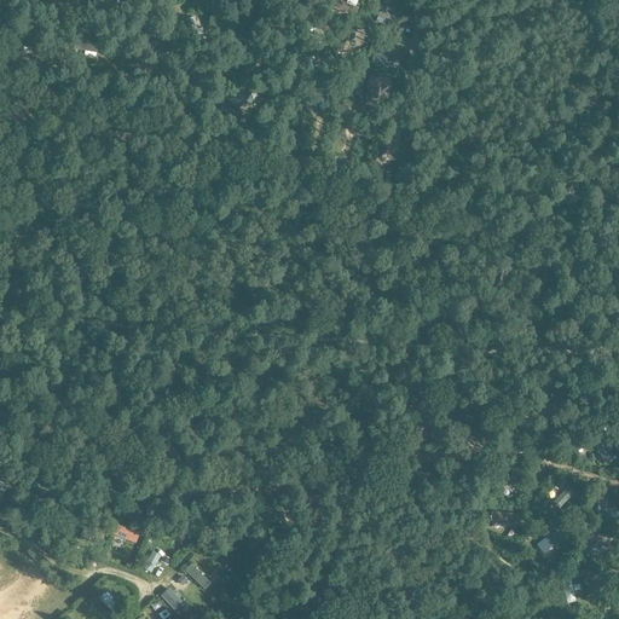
[(330,0),(325,0),(323,5),(345,18),(350,11),(330,0)]
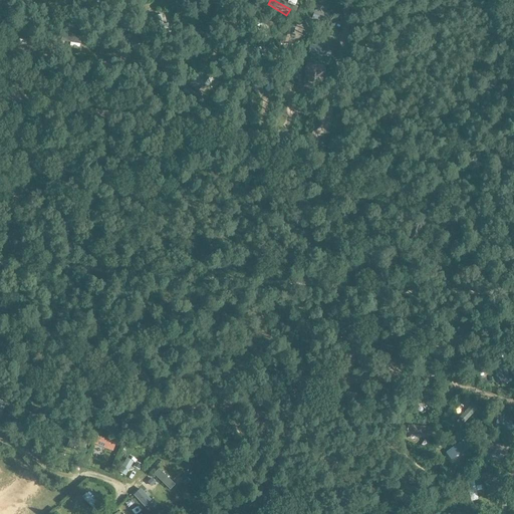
[(325,0),(321,0),(316,15),(323,17),(329,1),(325,0)]
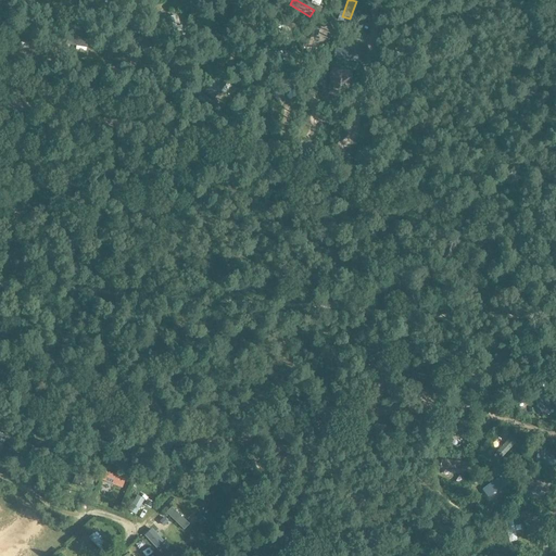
[(279,15),(278,25),(298,29),(301,21),(279,15)]
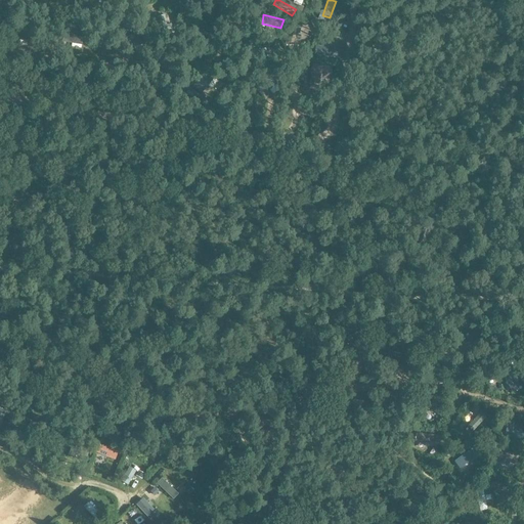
[(316,17),(310,20),(313,27),(319,25),(316,17)]
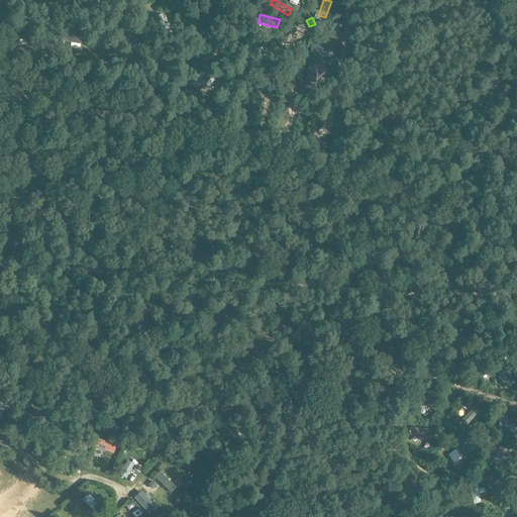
[(187,22),(166,31),(170,39),(191,31),(187,22)]
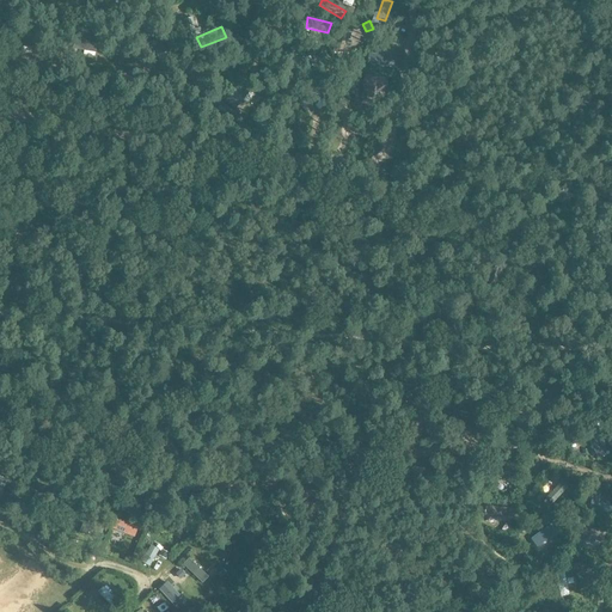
[(74,36),(73,50),(96,53),(98,40),(74,36)]
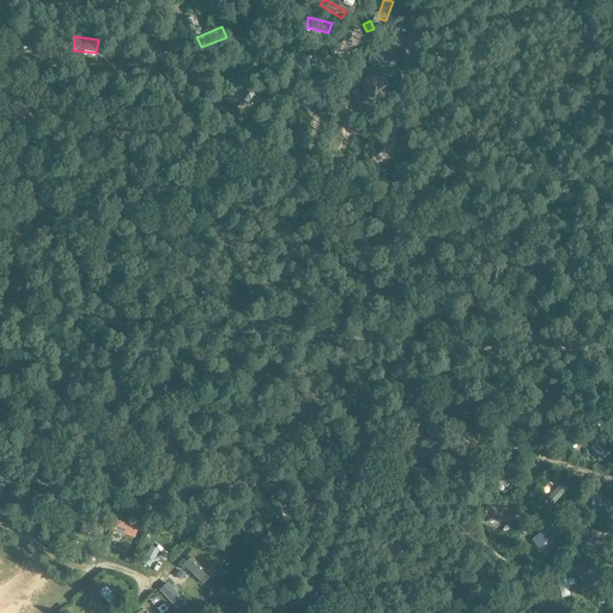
[(392,38),(381,36),(375,59),(386,62),(392,38)]
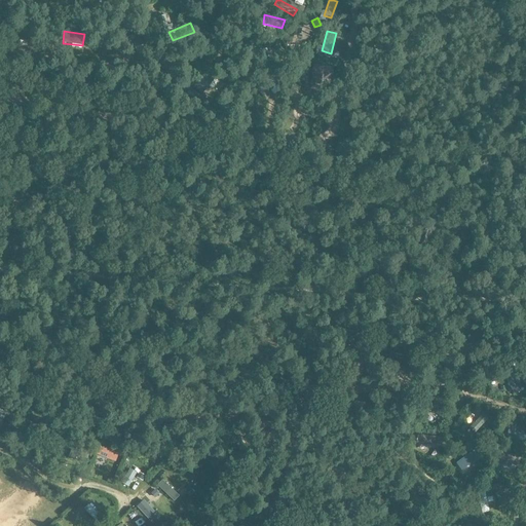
[(230,59),(241,54),(241,57),(247,55),(246,52),(258,48),(255,42),(228,51),(230,59)]
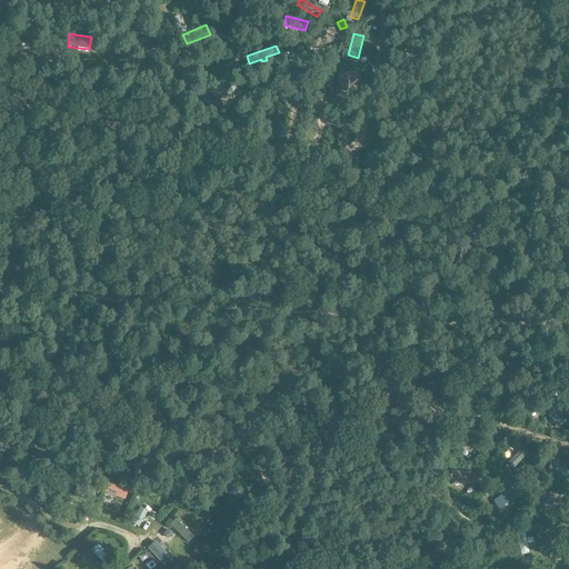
[(332,72),(328,91),(335,92),(339,73),(332,72)]
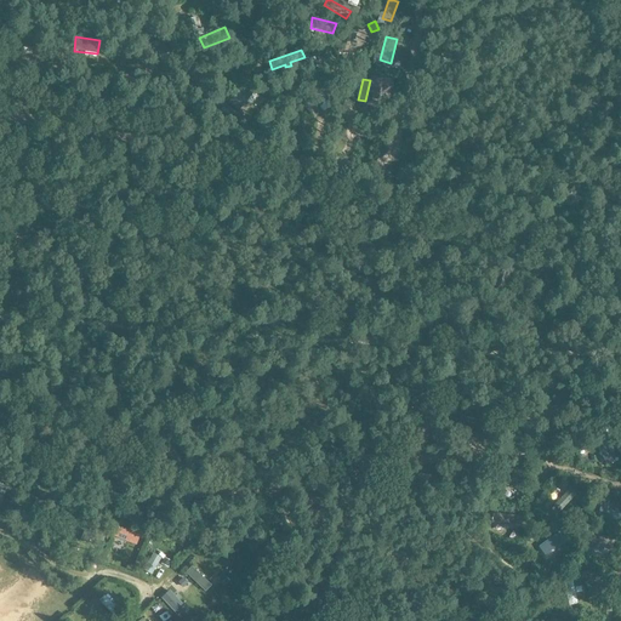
[(615,461),(602,438),(594,442),(607,465),(608,466),(615,462),(615,461)]
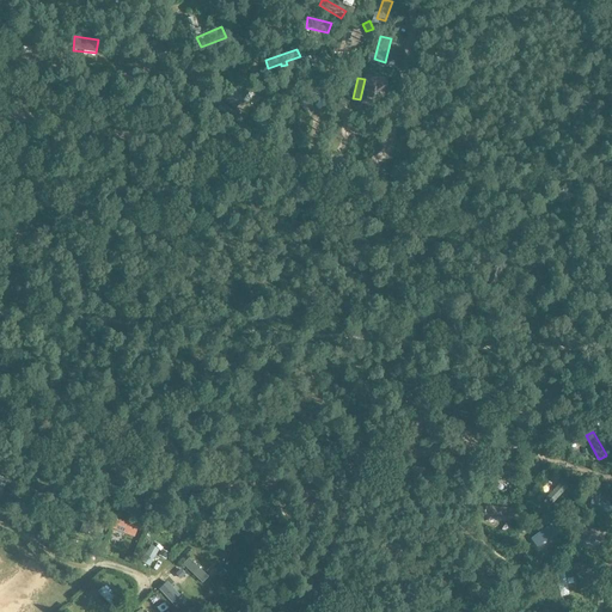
[(491,476),(515,484),(518,477),(494,469),(491,476)]
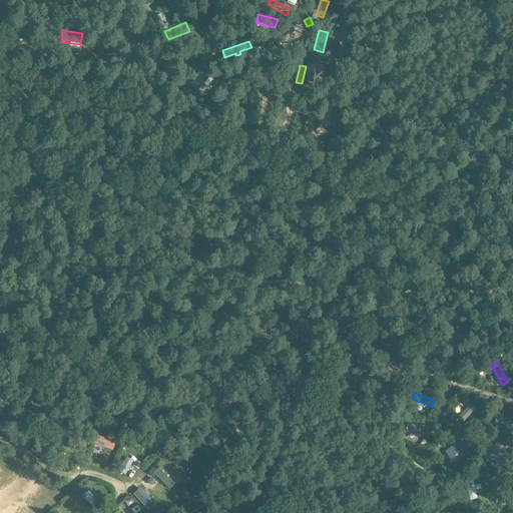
[(470,402),(457,417),(462,421),(462,422),(476,408),(470,402)]
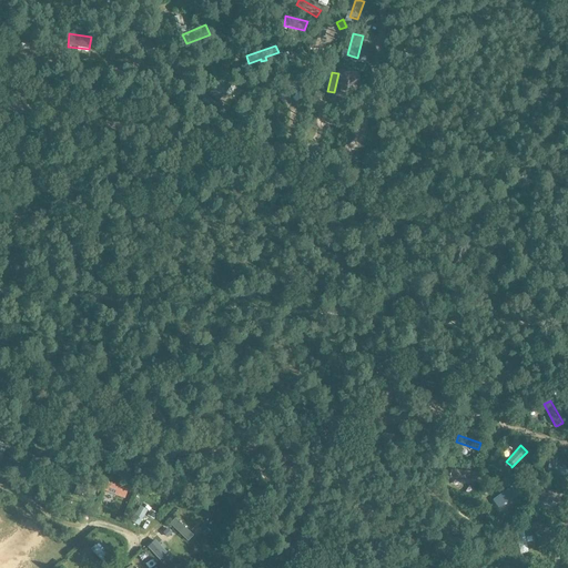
[(22,477),(31,482),(41,460),(32,456),(22,477)]
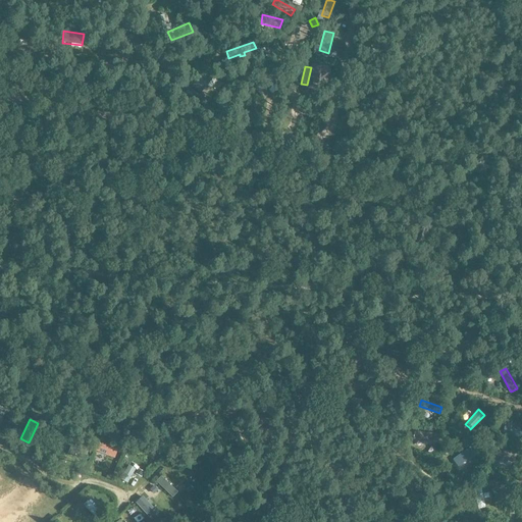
[(521,435),(521,428),(508,420),(505,425),(521,435)]
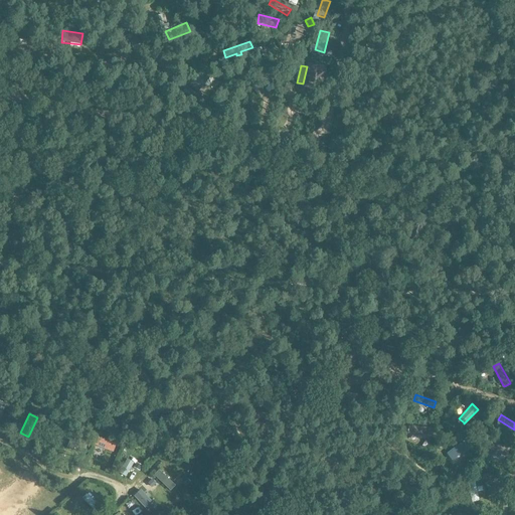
[(10,423),(8,430),(13,433),(16,426),(10,423)]
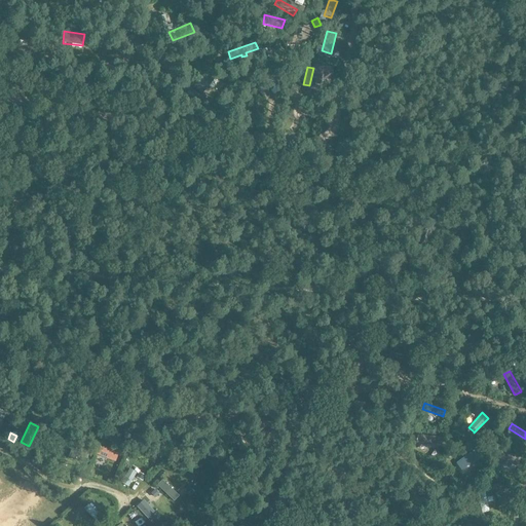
[(99,446),(96,454),(115,462),(118,454),(99,446)]
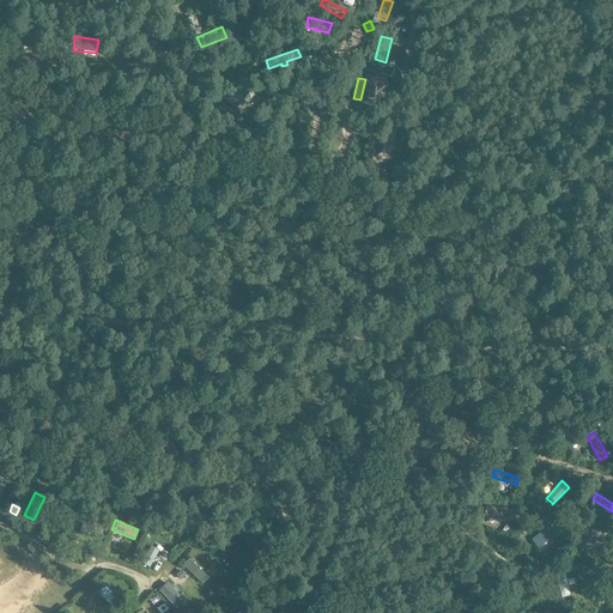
[(540,548),(551,540),(552,541),(557,538),(556,536),(560,533),(553,525),(533,540),(540,548)]
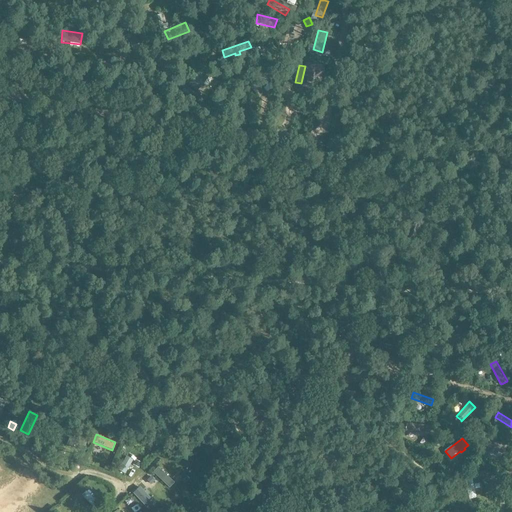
[(483,446),(488,448),(487,450),(492,451),(492,450),(504,454),(507,445),(487,438),(483,446)]
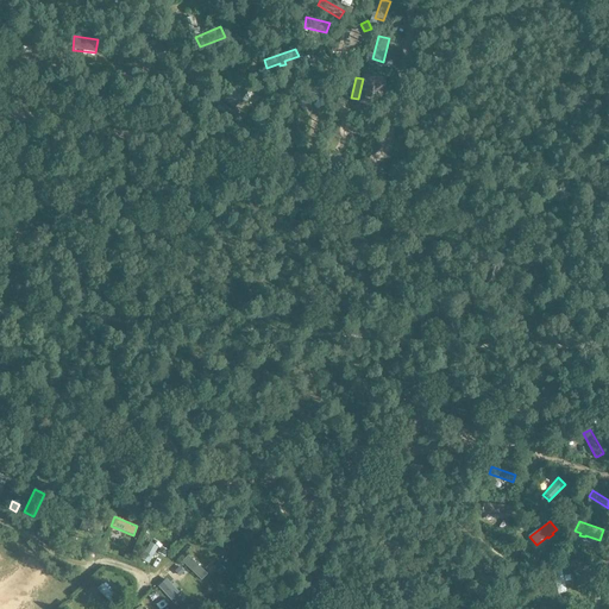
[(150,542),(140,559),(149,563),(157,546),(150,542)]
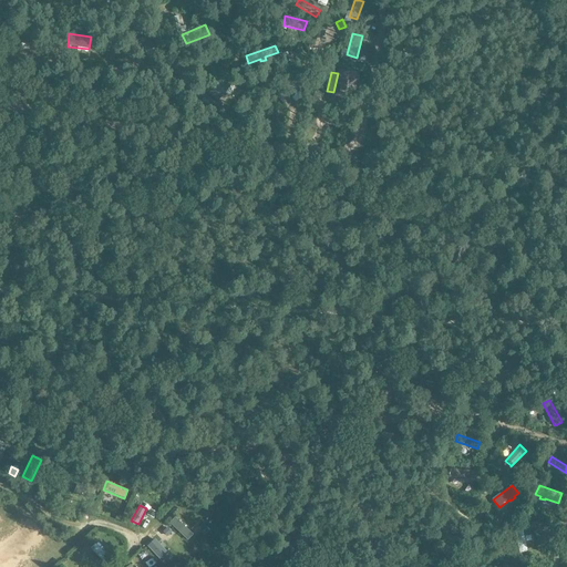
[(169,523),(187,540),(193,535),(174,517),(169,523)]
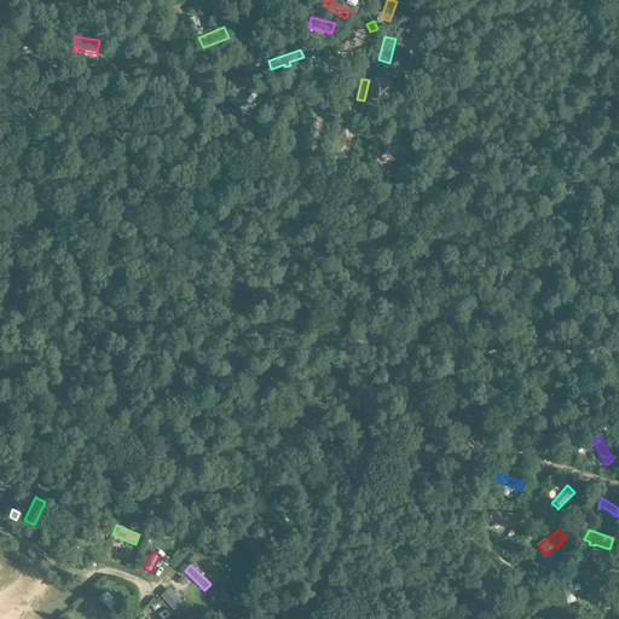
[(571,577),(561,578),(566,603),(576,601),(571,577)]
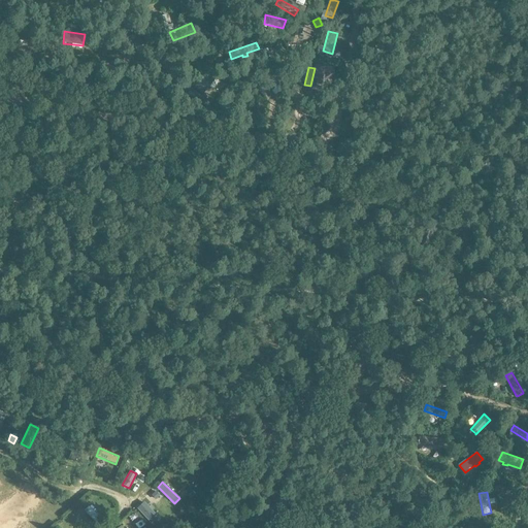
[(161,522),(145,504),(139,509),(156,527),(161,522)]
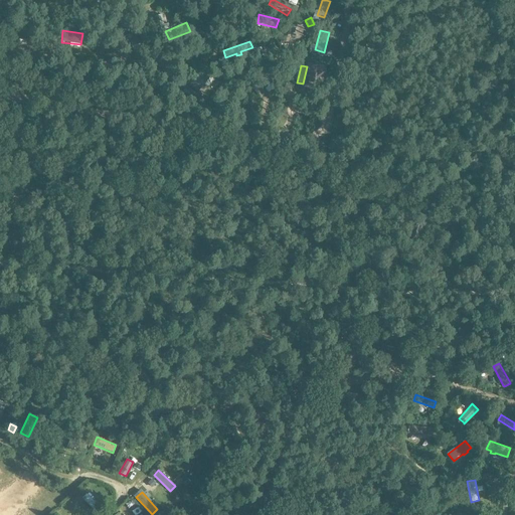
[(99,506),(87,494),(82,498),(95,510),(99,506)]
